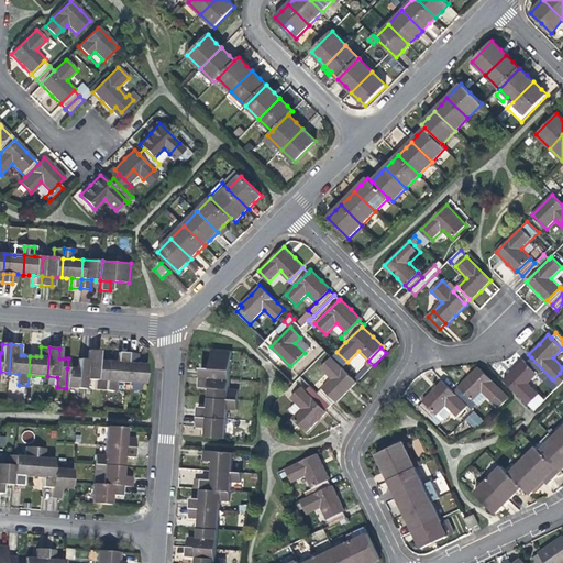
[(231,379),(232,351),(213,349),(212,361),(211,367),(201,367),(201,377),(231,379)]
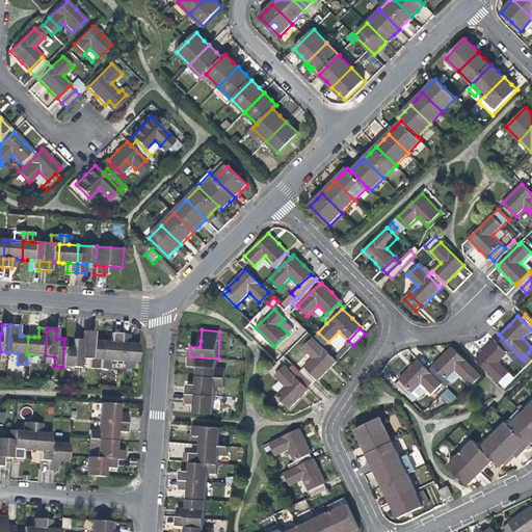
[(99,370),(101,342),(96,342),(91,341),(92,331),(83,331),(82,341),(81,358),(90,360),(89,369),(99,370)]
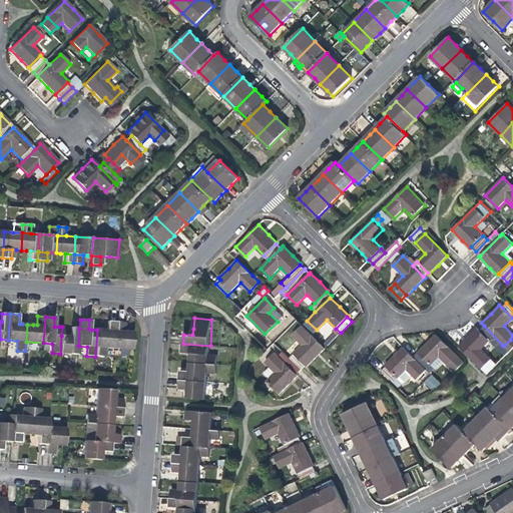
[(114,349),(116,322),(107,322),(107,331),(103,331),(97,330),(95,357),(105,357),(105,348),(114,349)]
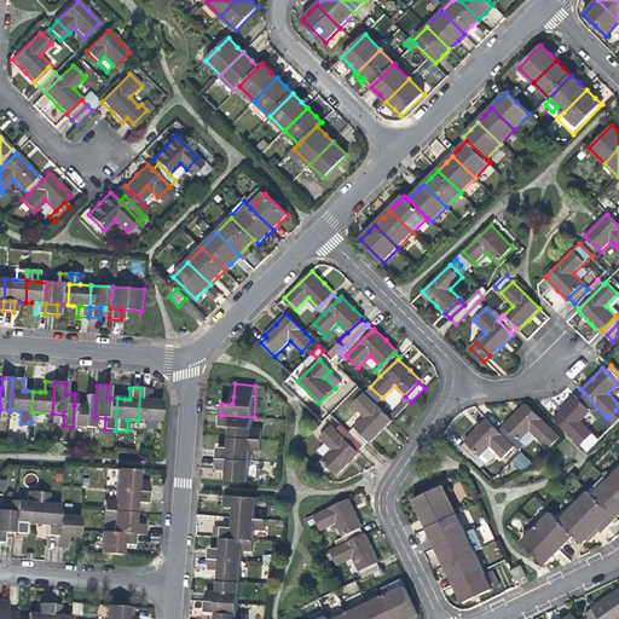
[(158,422),(161,401),(156,401),(151,400),(152,389),(140,388),(138,421),(158,422)]
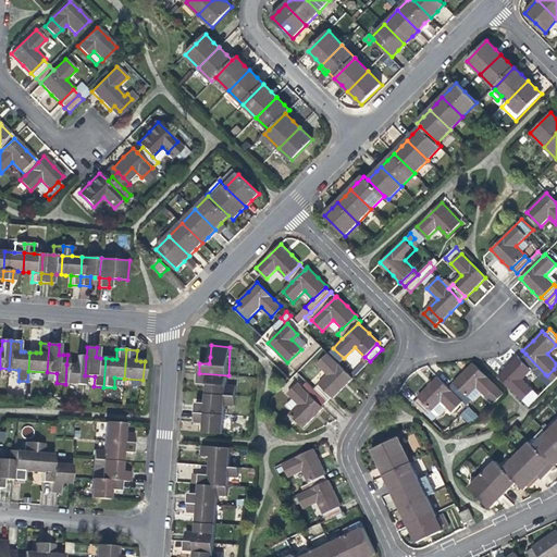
[(319,384),(332,396),(333,398),(343,388),(353,378),(327,353),(317,363),(327,375),(319,384)]
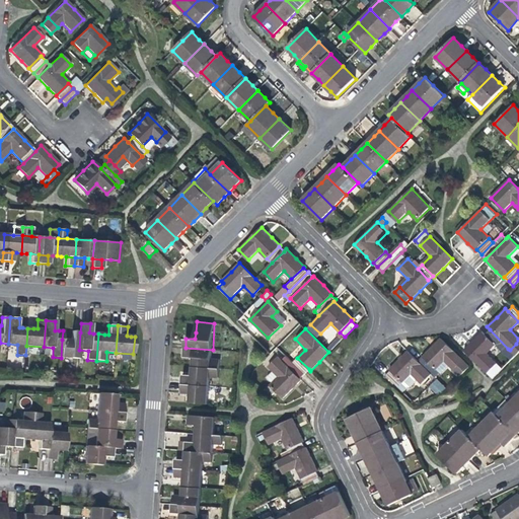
[(485,335),(495,345),(504,353),(508,349),(490,329),(485,335)]
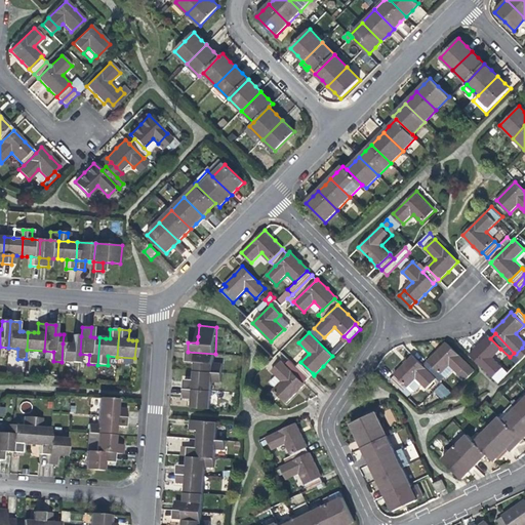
[(80,354),(81,336),(73,335),(72,344),(69,344),(63,344),(62,362),(79,363),(80,354)]
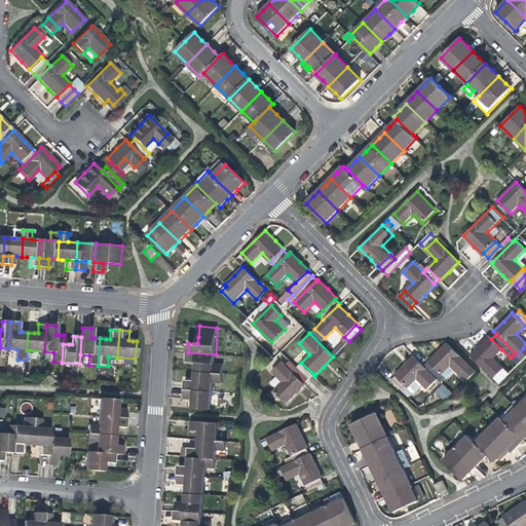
[(493,378),(503,369),(493,358),(501,349),(491,339),(488,336),(480,344),(470,354),(493,378)]
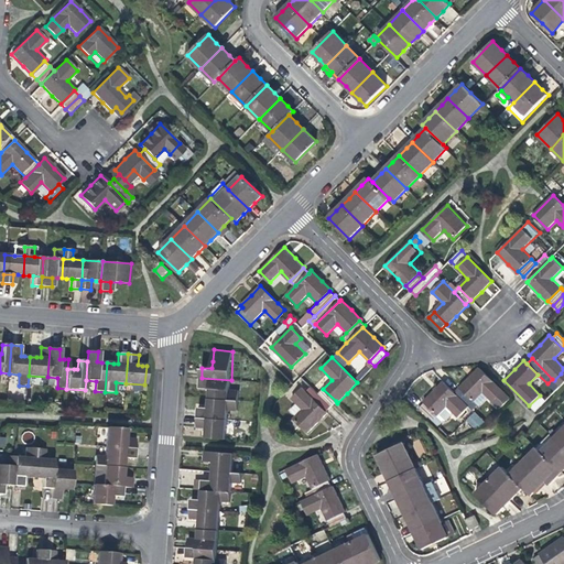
[(459,387),(461,389),(474,401),(481,393),(492,403),(503,392),(478,368),(469,377),(459,387)]
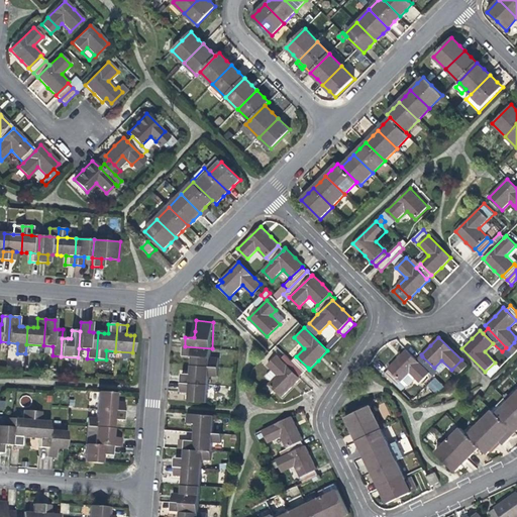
[(516,344),(514,342),(508,348),(513,353),(516,349),(516,344)]
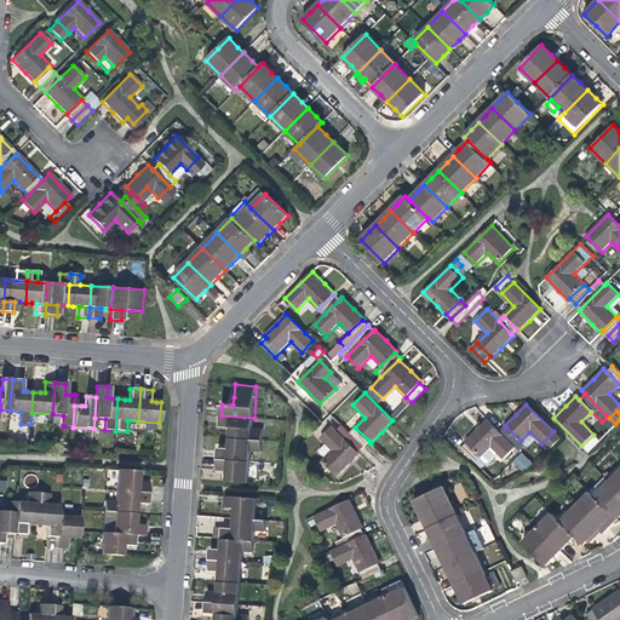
[(254,418),(222,415),(220,425),(231,426),(230,432),(230,437),(263,440),(264,429),(253,429),(254,418)]
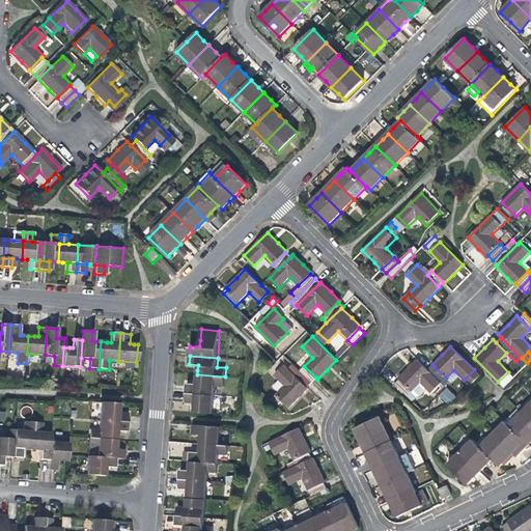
[(522,358),(520,357),(515,361),(523,368),(527,363),(522,358)]
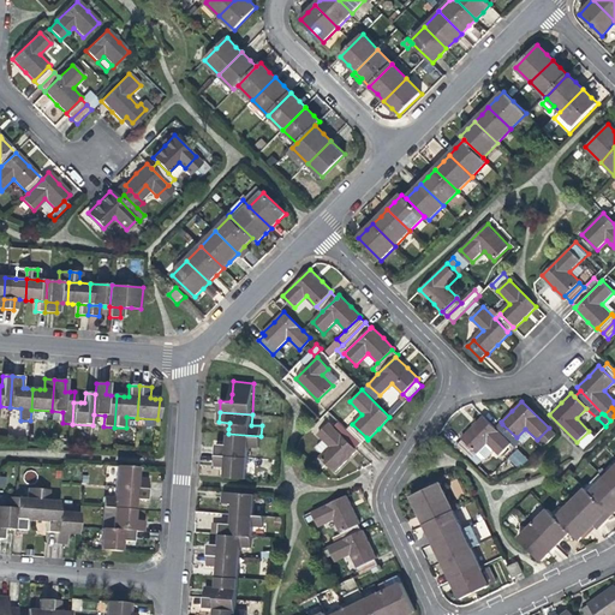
[(463,440),(477,454),(488,443),(493,448),(500,455),(511,443),(497,429),(483,416),(472,428),(461,439),(463,440)]
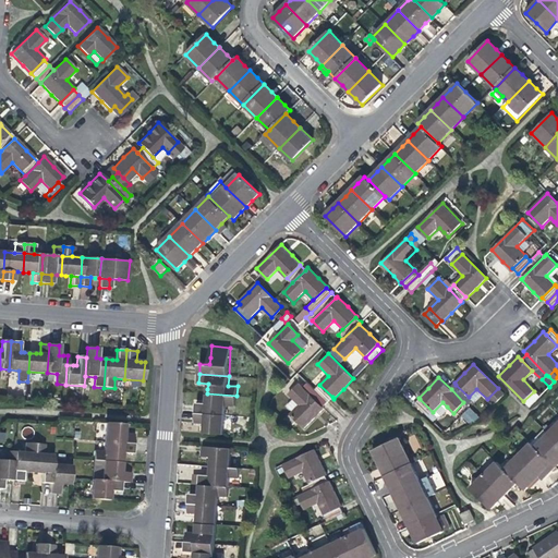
[(290,414),(304,428),(315,417),(324,409),(323,407),(327,402),(314,390),(307,383),(303,388),(299,384),(288,395),(299,405),(290,414)]
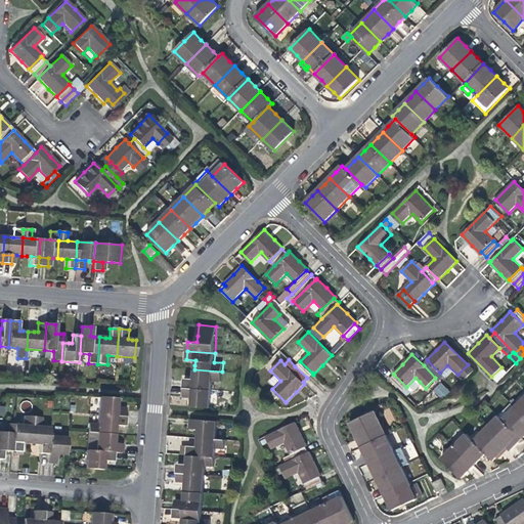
[(312,373),(300,361),(295,366),(307,378),(312,373)]
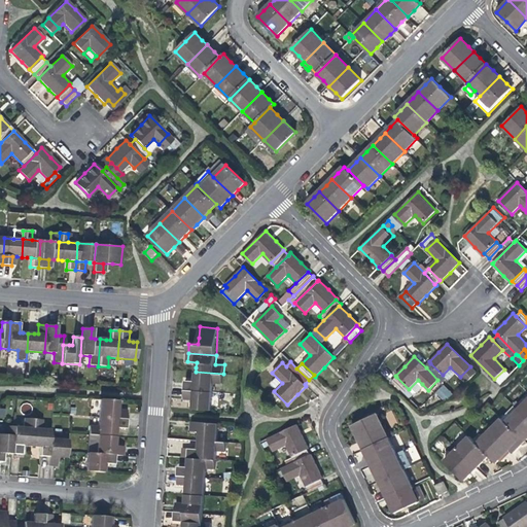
[(443,375),(430,363),(426,367),(437,380),(443,375)]
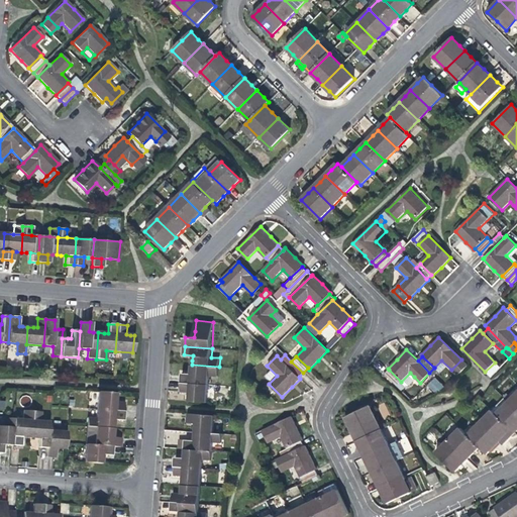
[(500,368),(495,363),(485,372),(490,378),(500,368)]
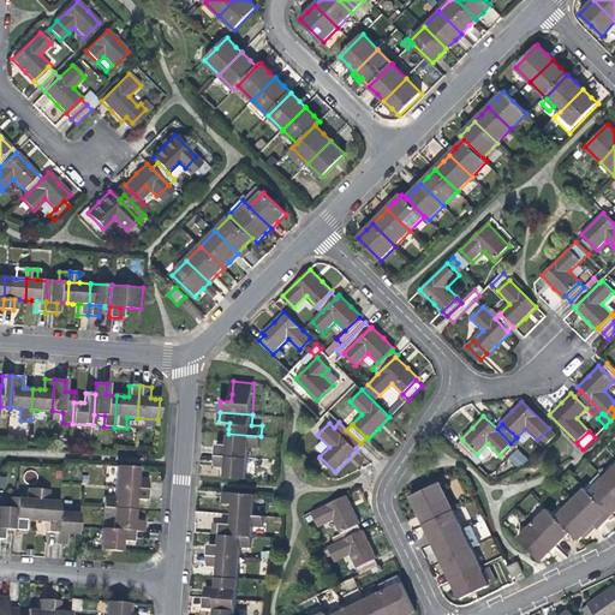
[(261,436),(228,434),(228,440),(227,445),(218,443),(216,454),(249,457),(249,446),(261,447),(261,436)]
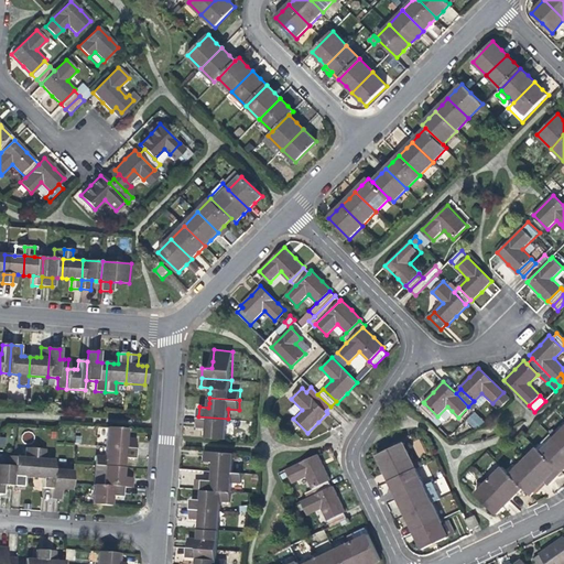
[(437,416),(424,403),(420,408),(438,425),(443,421),(437,416)]
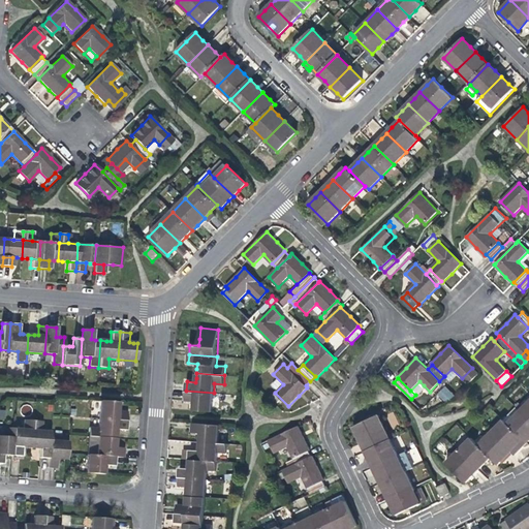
[(424,390),(424,385),(419,381),(410,391),(415,395),(418,395),(424,390)]
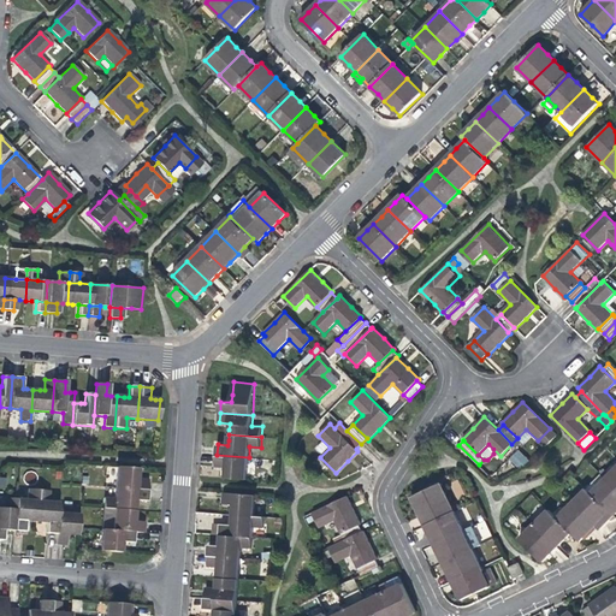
[(531,462),(517,450),(509,458),(519,468),(531,462)]
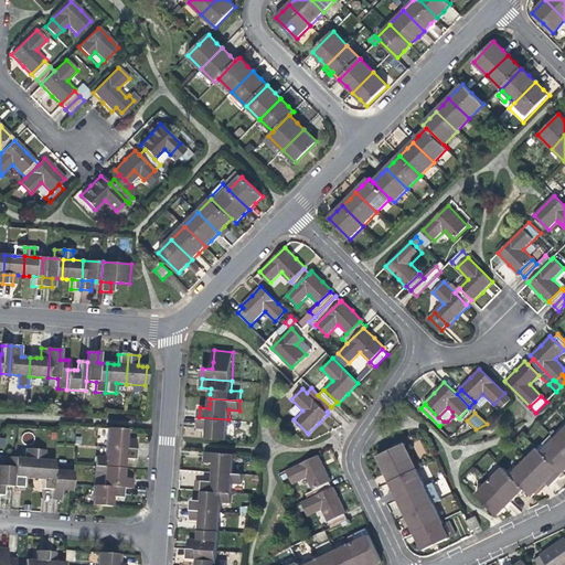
[(206,433),(206,437),(226,439),(228,419),(199,417),(198,427),(208,428),(206,433)]
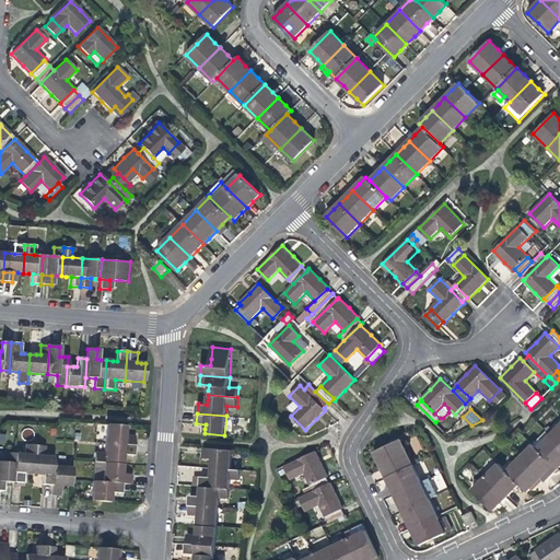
[(135,445),(135,435),(126,435),(126,431),(126,426),(107,424),(105,443),(135,445)]
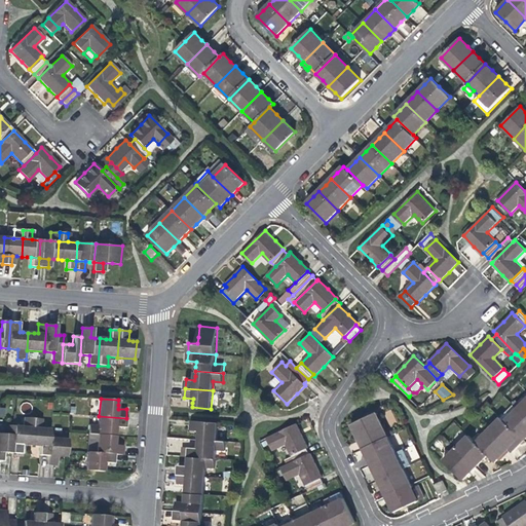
[(525,399),(517,408),(525,417),(525,399)]
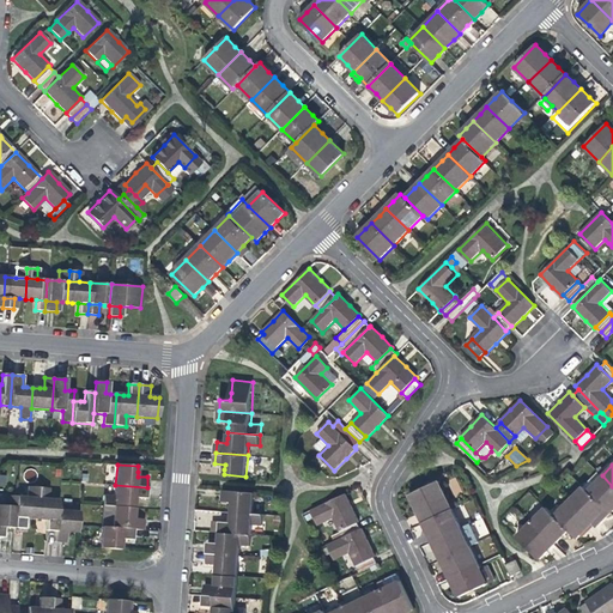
[(612,486),(602,475),(588,490),(611,513),(612,509),(612,486)]
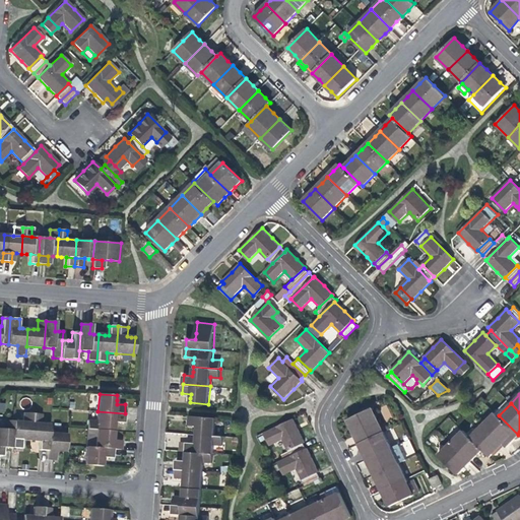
[(383,431),(372,407),(347,418),(354,432),(360,443),(383,431)]
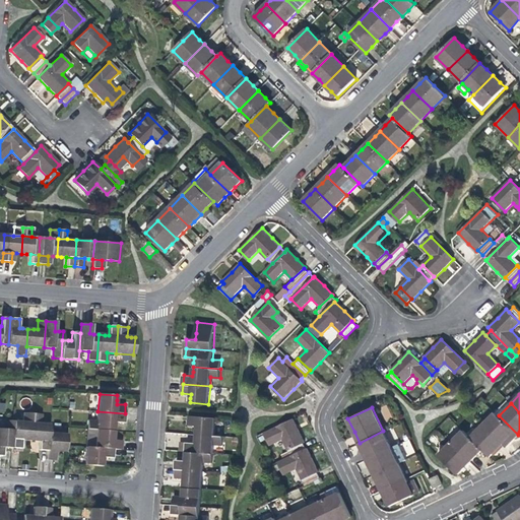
[(13,419),(11,448),(20,448),(20,439),(25,440),(29,440),(31,412),(22,411),(22,420),(13,419)]
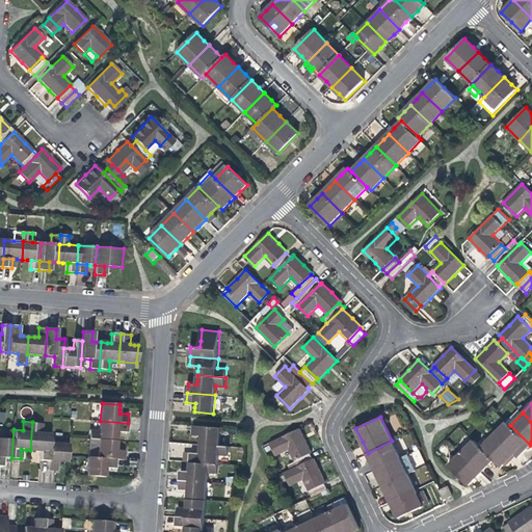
[(117,435),(117,432),(127,432),(128,423),(100,421),(100,430),(89,429),(89,439),(99,440),(117,441),(117,435)]
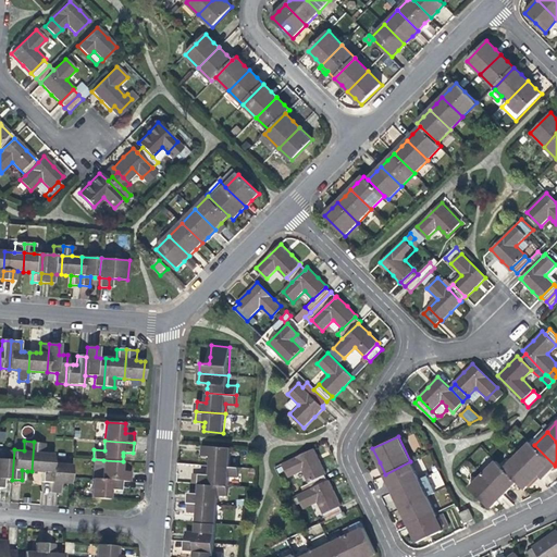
[(34,442),(32,471),(37,471),(41,472),(41,482),(50,482),(52,462),(52,453),(42,452),(44,443),(34,442)]
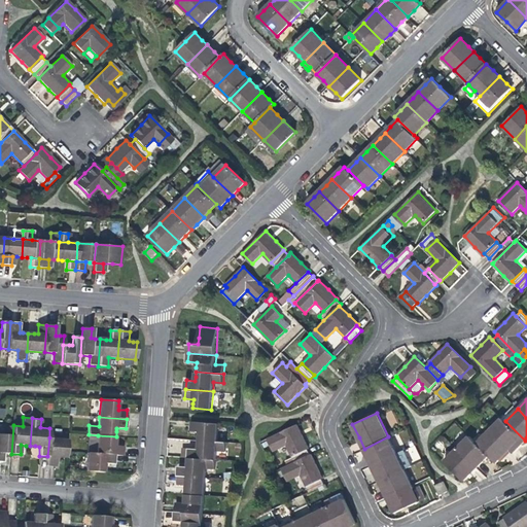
[(525,441),(505,421),(501,418),(489,430),(508,450),(513,453),(520,446),(525,441)]
